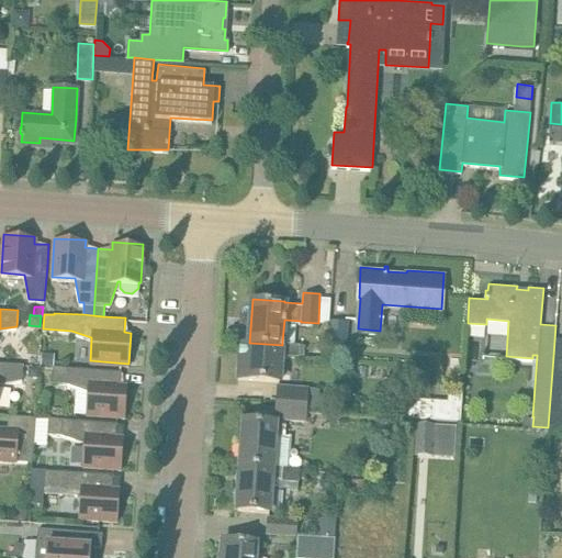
[(327,355),(344,357),(347,321),(329,320),(327,355)]
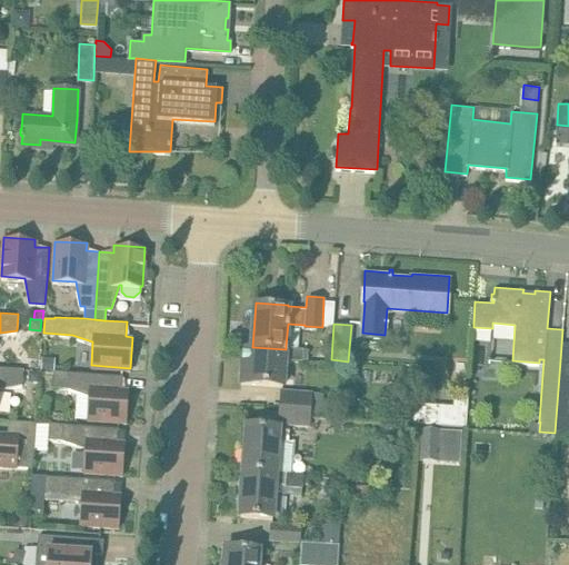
[(286,349),(252,347),(243,347),(243,348),(248,348),(248,360),(243,360),(241,379),(240,379),(240,380),(262,382),(282,384),(285,358),(301,359),(302,347),(286,346),(286,349)]
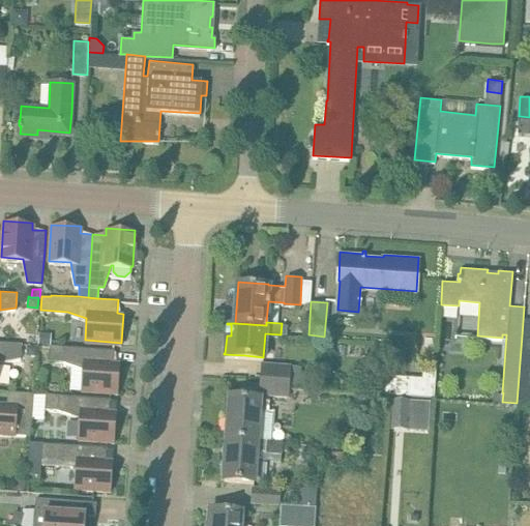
[(39,330),(39,341),(50,342),(50,331),(39,330)]
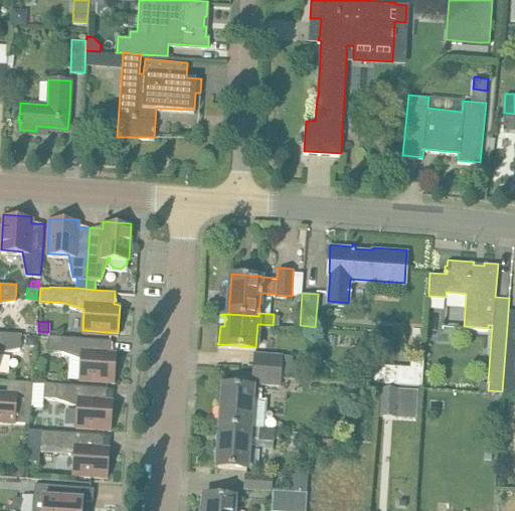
[(514,326),(507,326),(502,391),(502,392),(514,393),(514,326)]
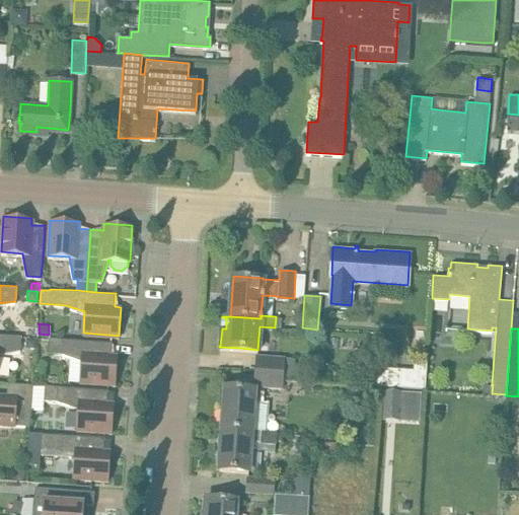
[(21,335),(0,333),(0,353),(20,349),(21,335)]
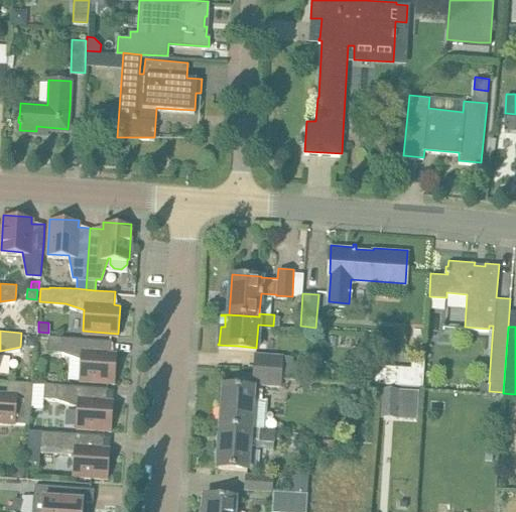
[(111,339),(91,338),(48,335),(47,349),(59,350),(81,358),(79,378),(115,381),(117,353),(110,352),(111,339)]
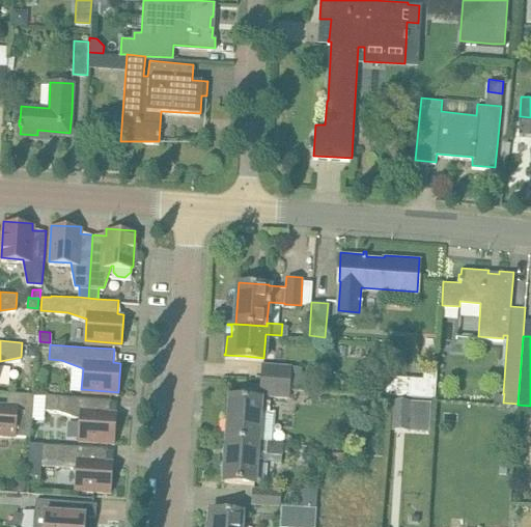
[(28,345),(27,354),(35,354),(36,345),(28,345)]
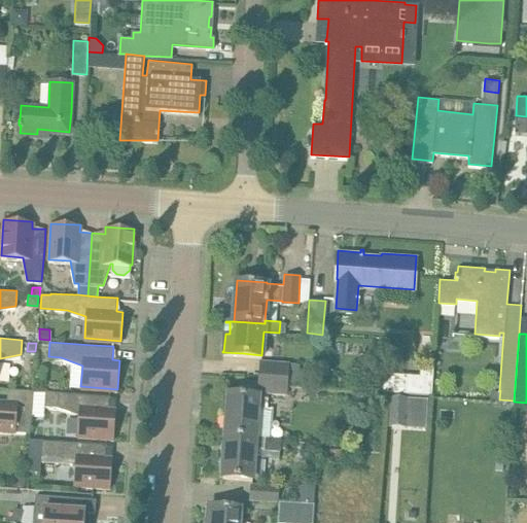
[(286,377),(286,384),(297,385),(300,362),(287,361),(260,359),(259,375),(286,377)]
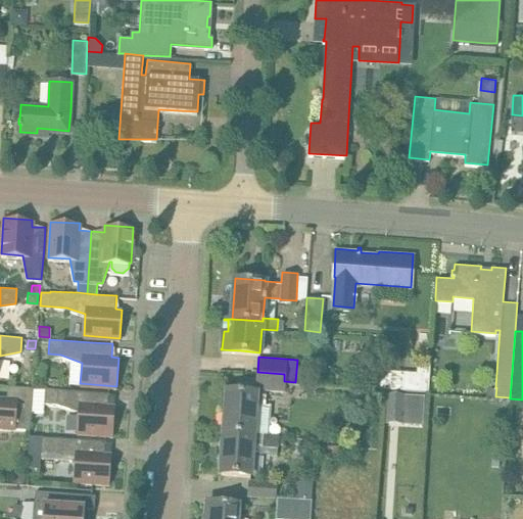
[(417,361),(416,371),(381,370),(380,387),(428,390),(429,362),(417,361)]
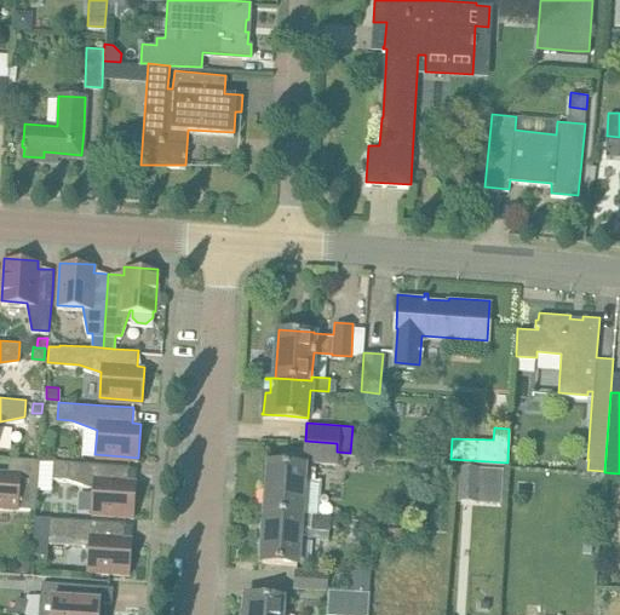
[(337,443),(305,441),(304,460),(336,461),(337,452),(337,443)]
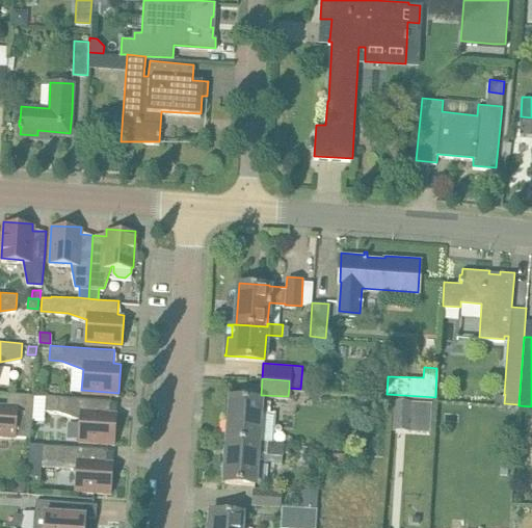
[(33,393),(28,393),(7,391),(7,404),(0,403),(0,433),(30,436),(33,393)]
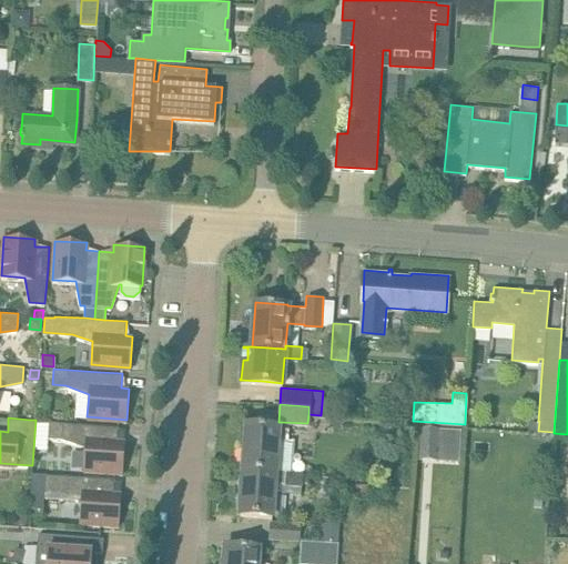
[(118,440),(119,425),(97,424),(49,421),(48,436),(61,437),(85,446),(83,469),(122,472),(124,441),(118,440)]
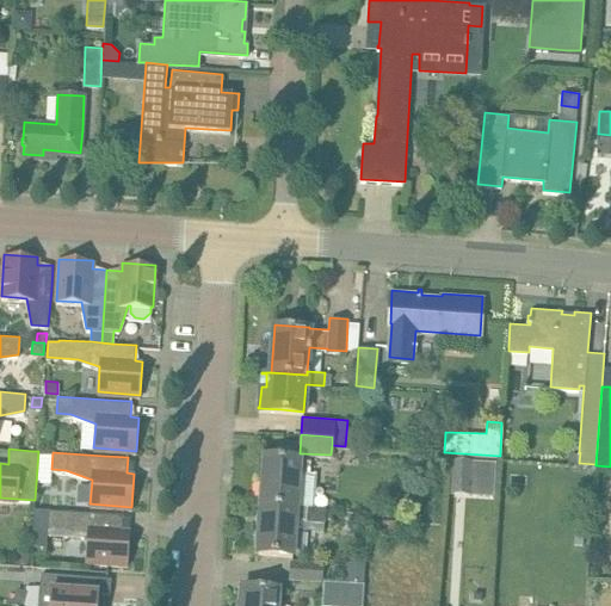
[(296,505),(314,506),(315,470),(309,469),(310,458),(265,455),(261,502),(296,505)]
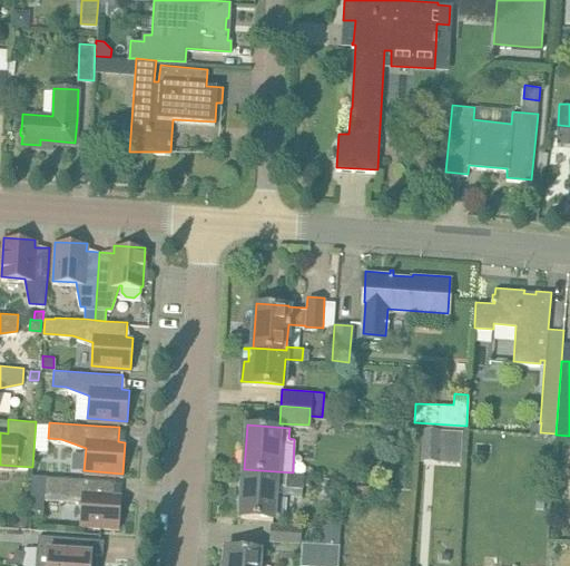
[(421,427),(420,456),(440,457),(441,428),(421,427)]
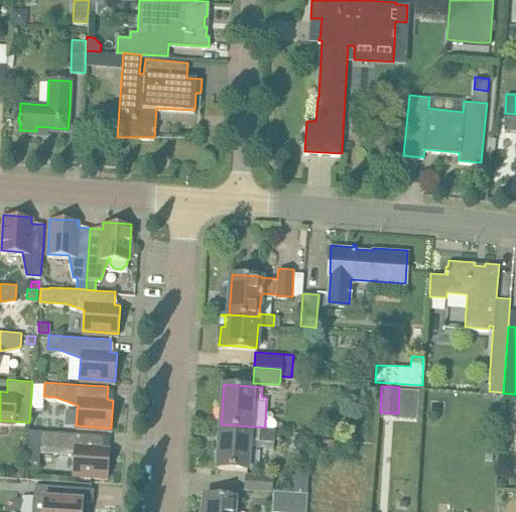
[(250,426),(221,424),(221,425),(225,425),(224,438),(220,438),(218,465),(247,468),(249,437),(274,439),(275,428),(265,427),(250,426)]
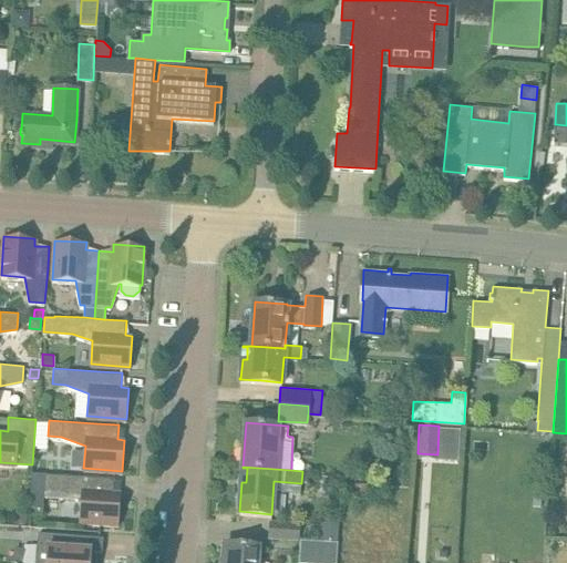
[(114,477),(92,476),(43,472),(42,489),(61,490),(81,498),(80,521),(119,523),(121,492),(114,491),(114,477)]
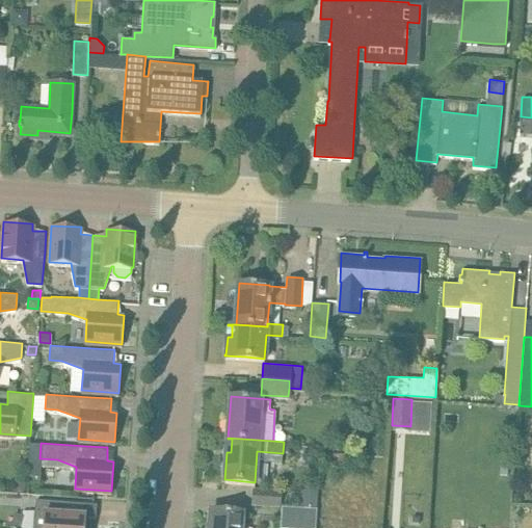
[(17,476),(17,486),(27,487),(27,477),(17,476)]
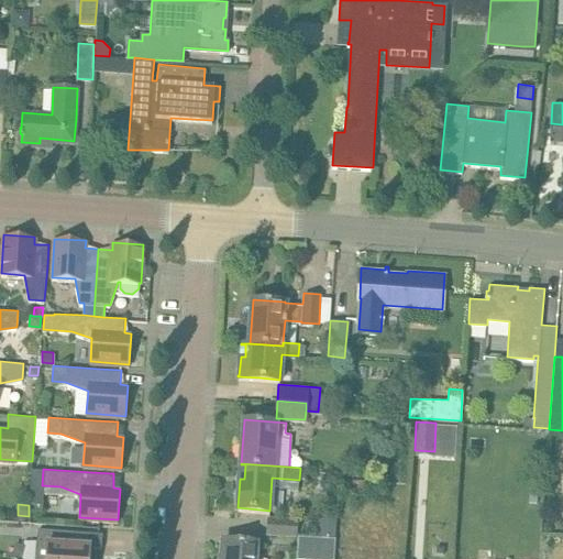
[(296,535),(298,518),(268,516),(267,533),(296,535)]
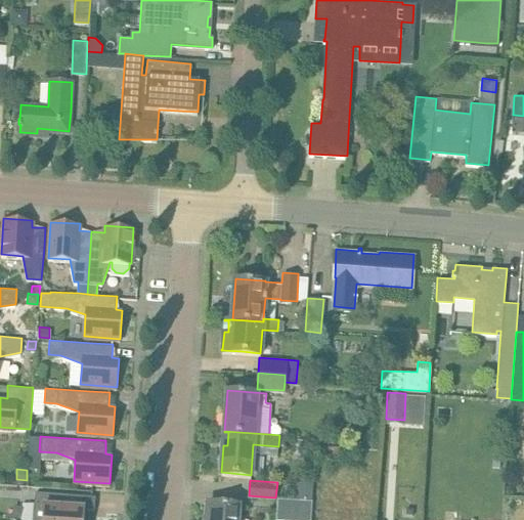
[(35,490),(33,519),(83,519),(85,508),(94,508),(95,494),(35,490)]
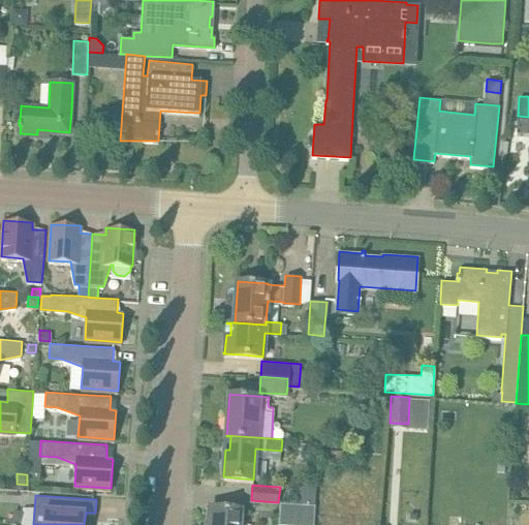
[(280,516),(305,518),(305,522),(314,522),(315,504),(281,502),(280,516)]
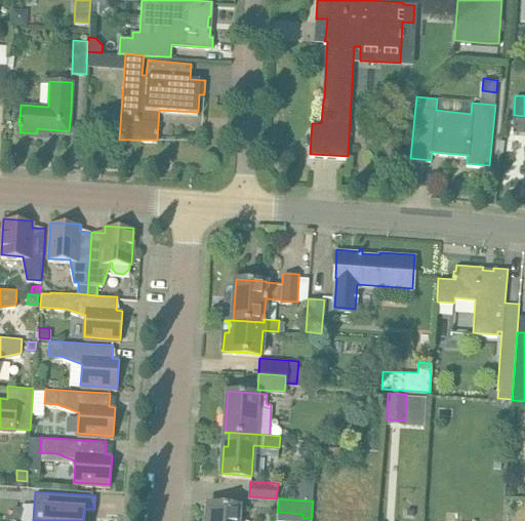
[(237,520),(239,505),(207,503),(205,520),(237,520)]
